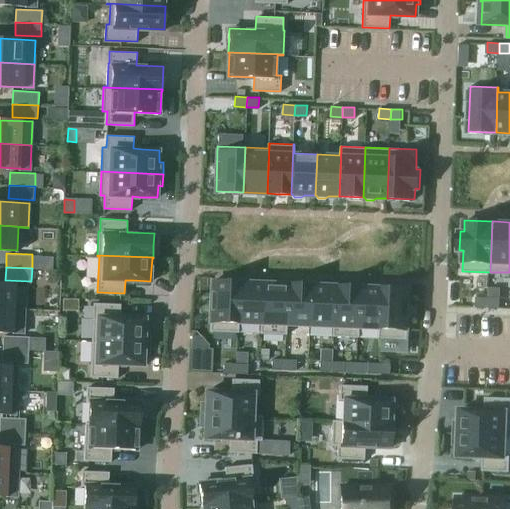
[(237,331),(239,281),(212,280),(210,330),(237,331)]
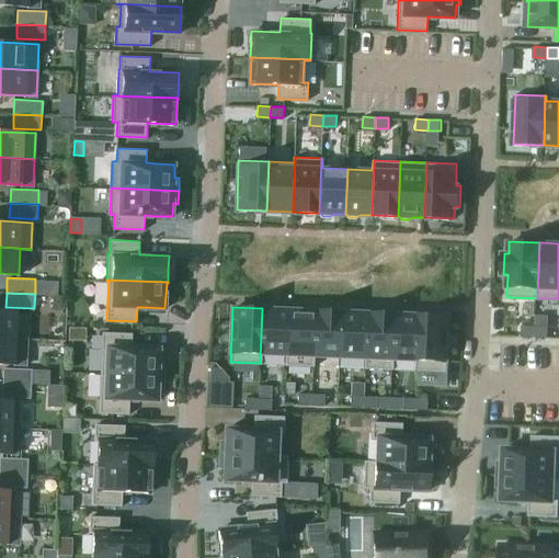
[(285,364),(286,364),(288,309),(262,308),(260,363),(262,364),(262,353),(286,354),(285,364)]
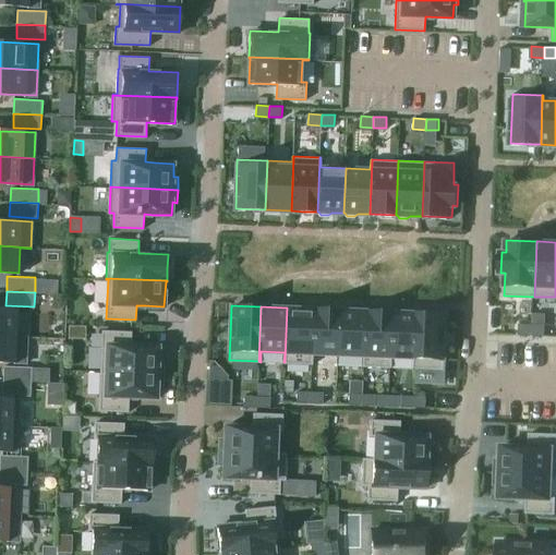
[(302,309),(287,308),(285,362),(311,363),(313,309),(302,309)]
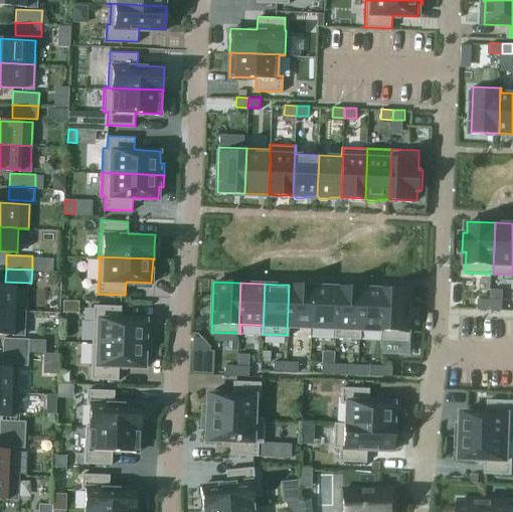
[(0,285),(0,309),(25,310),(25,309),(15,309),(16,286),(0,285)]
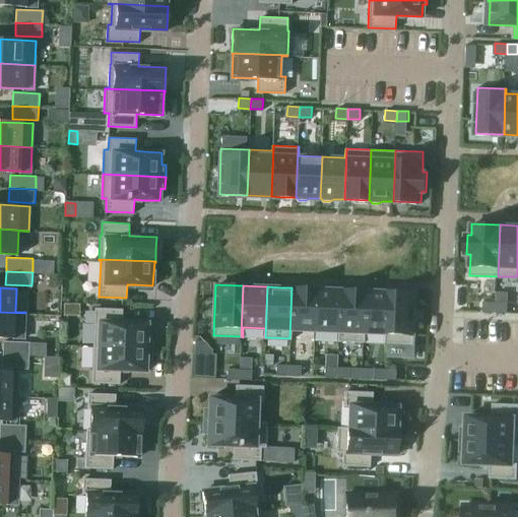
[(289,338),(292,338),(292,329),(315,330),(316,288),(292,287),(289,338)]
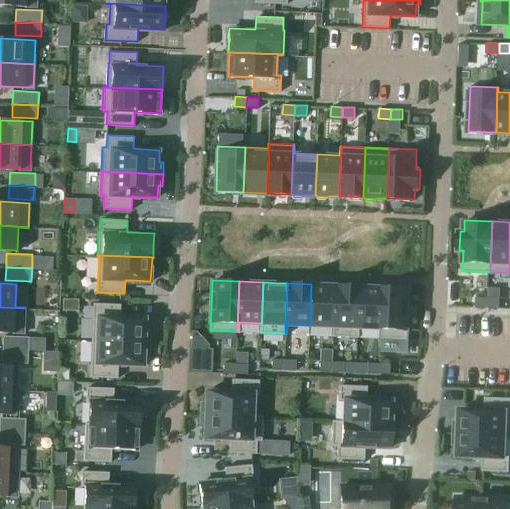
[(333,335),(335,285),(311,284),(310,325),(333,326),(332,335),(333,335)]
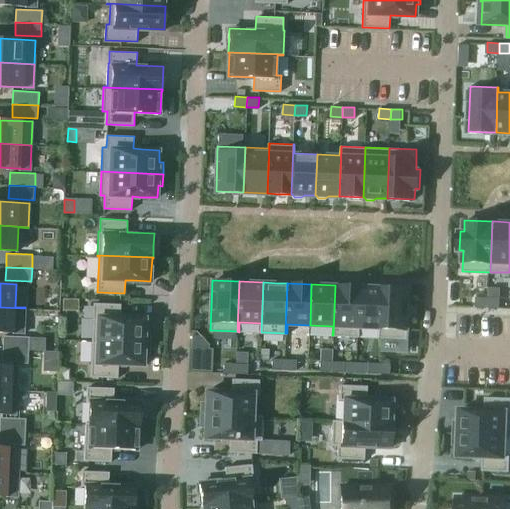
[(357,336),(359,286),(335,285),(333,335),(357,336)]
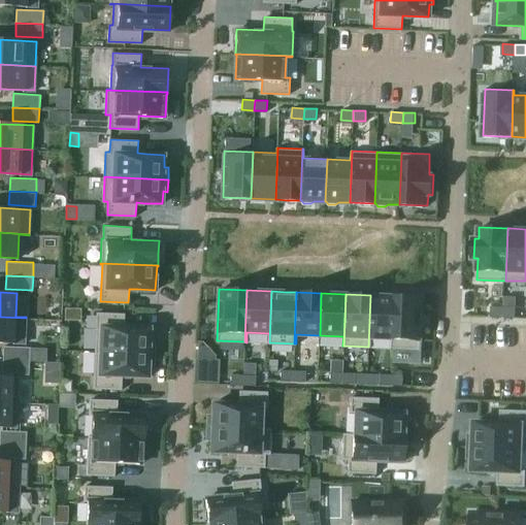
[(392,348),(393,348),(395,296),(370,295),(368,347),(370,347),(370,337),(393,338),(392,348)]
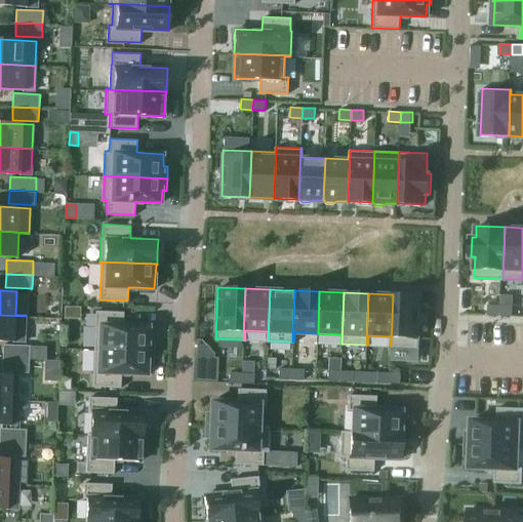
[(396,294),(393,294),(391,346),(419,347),(421,295),(396,294)]
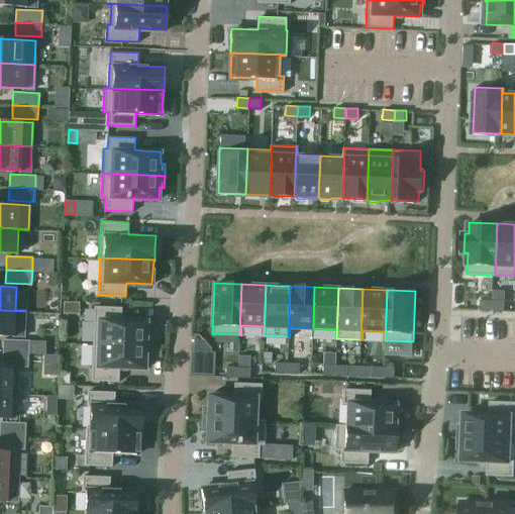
[(482,299),(482,309),(494,309),(494,299),(482,299)]
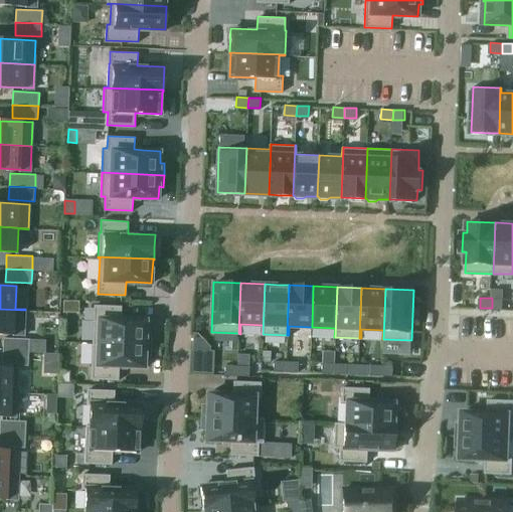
[(492,298),(492,308),(504,309),(504,299),(492,298)]
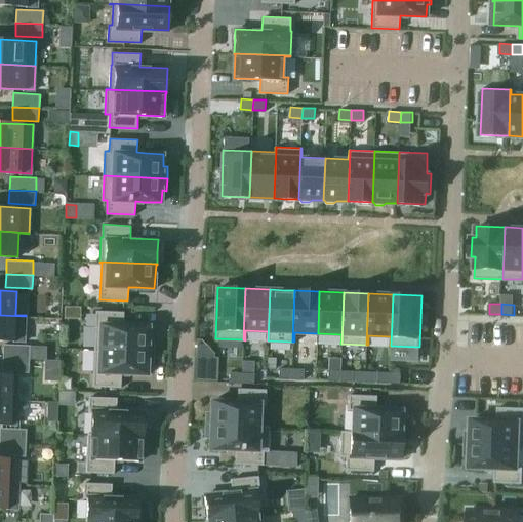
[(153,350),(154,337),(149,337),(150,325),(132,324),(123,324),(123,322),(124,311),(96,310),(94,348),(153,350)]
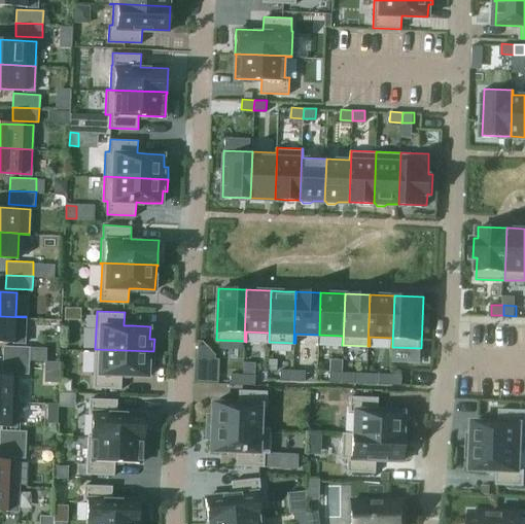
[(0,341),(25,342),(26,317),(0,316),(0,341)]
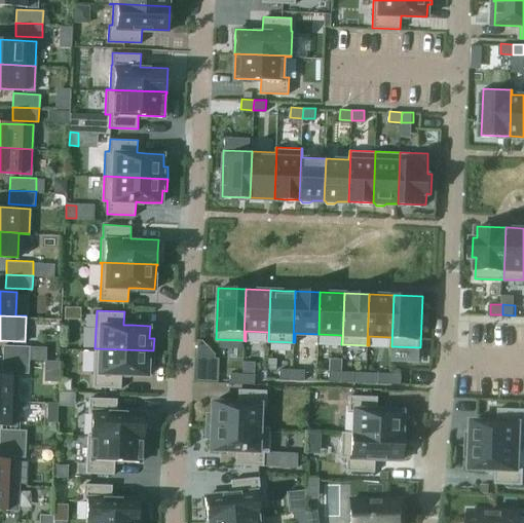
[(30,345),(3,344),(3,358),(30,359),(30,345)]
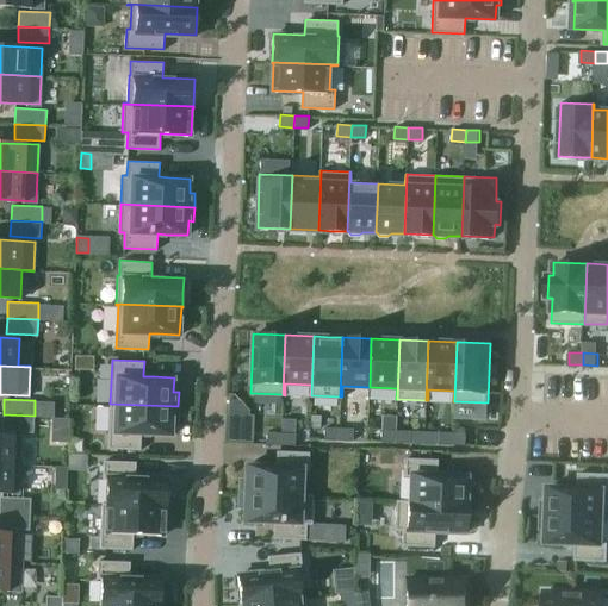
[(141,449),(141,436),(141,433),(152,433),(172,435),(173,420),(178,420),(178,406),(110,404),(109,448),(141,449)]
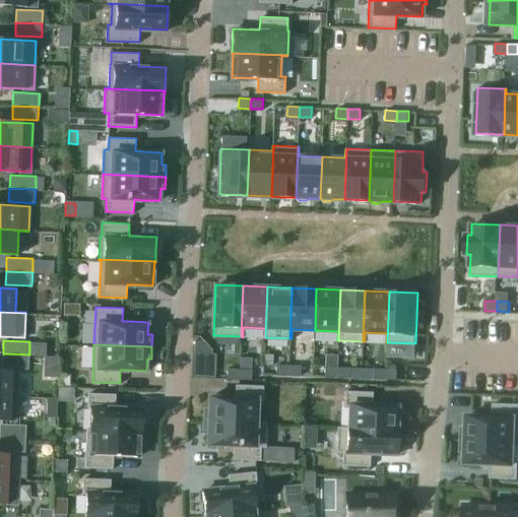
[(2,367),(28,369),(29,354),(3,353),(2,367)]
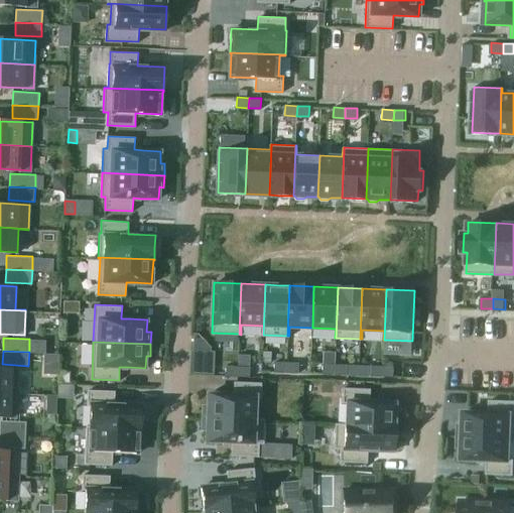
[(274,361),(274,371),(286,372),(286,361),(274,361)]
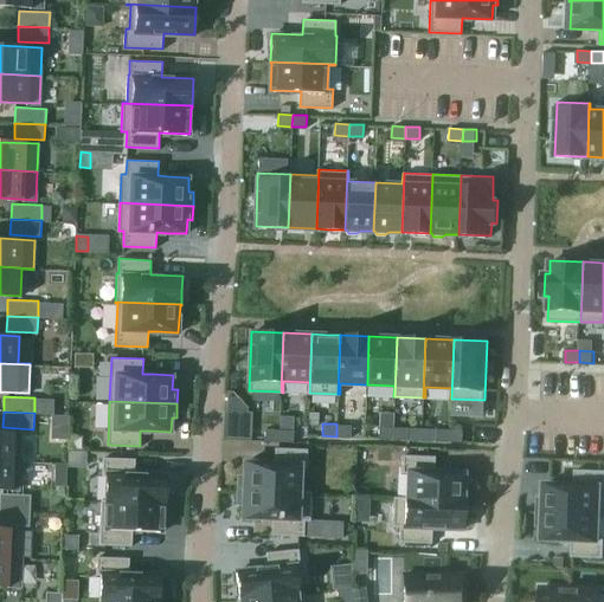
[(351,437),(351,425),(336,424),(336,437),(351,437)]
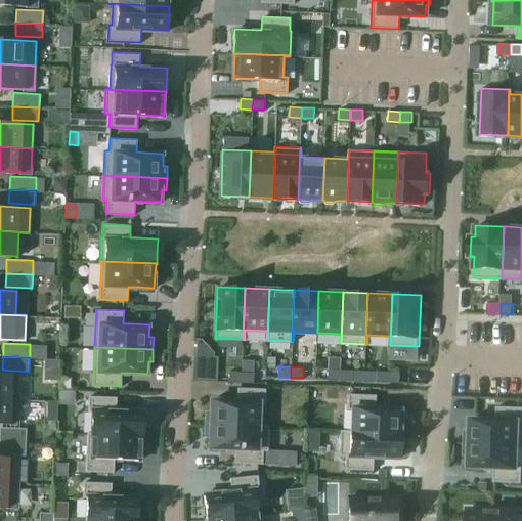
[(328,368),(328,379),(340,379),(340,368),(328,368)]
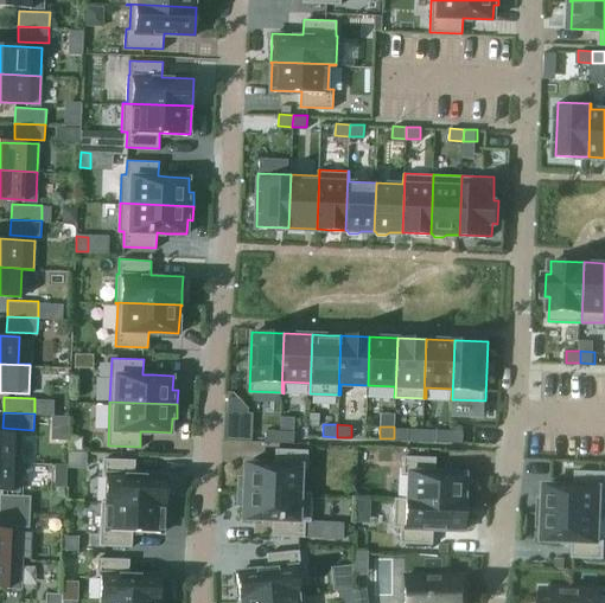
[(394,438),(408,440),(408,428),(394,427),(394,438)]
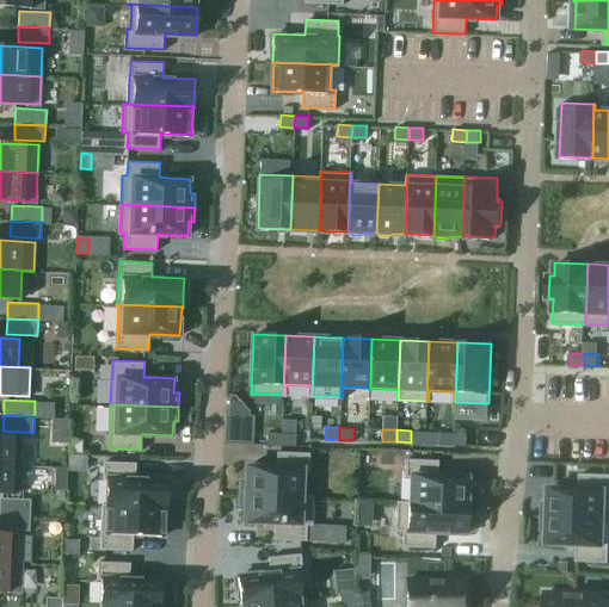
[(282,432),(268,432),(268,444),(282,444),(282,432)]
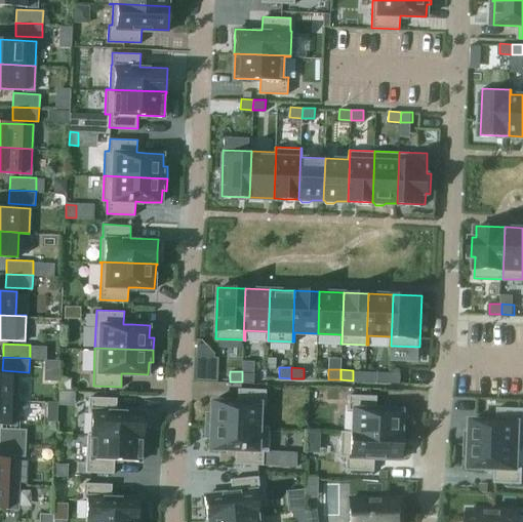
[(242,371),(242,382),(254,383),(254,372),(242,371)]
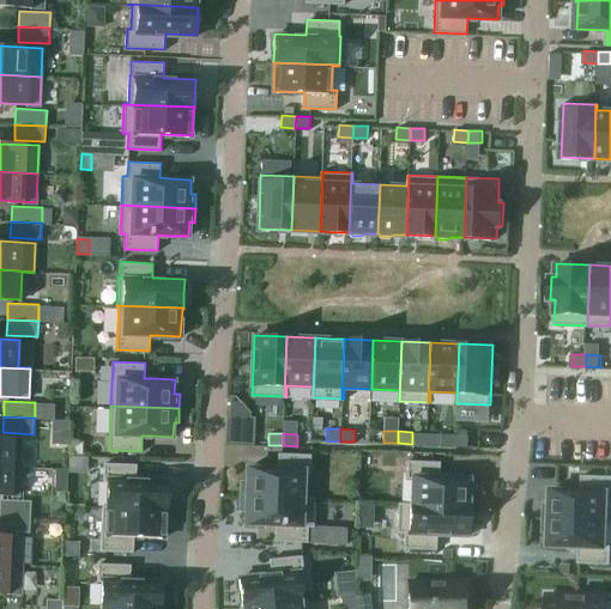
[(455,433),(441,433),(441,445),(455,445),(455,433)]
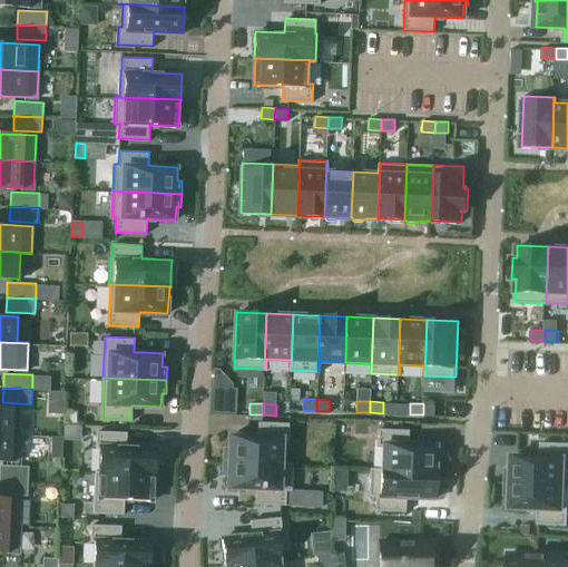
[(437,416),(437,404),(423,403),(423,414),(437,416)]
